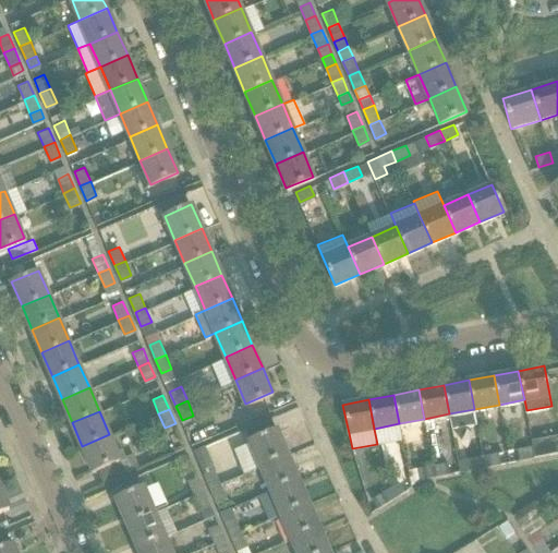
[(250,441),(259,465),(287,454),(277,429),(250,441)]
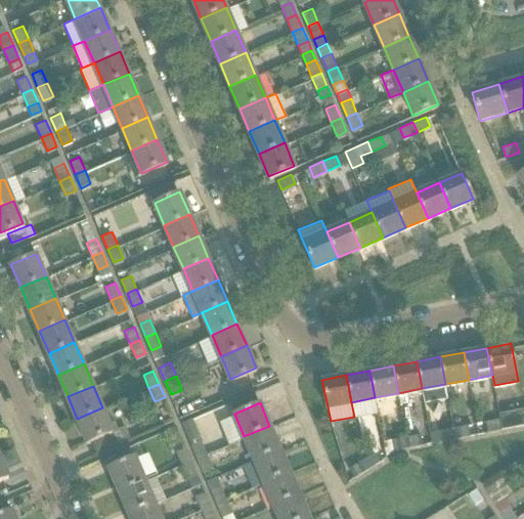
[(498,411),(499,417),(501,427),(523,422),(523,413),(523,406),(498,411)]
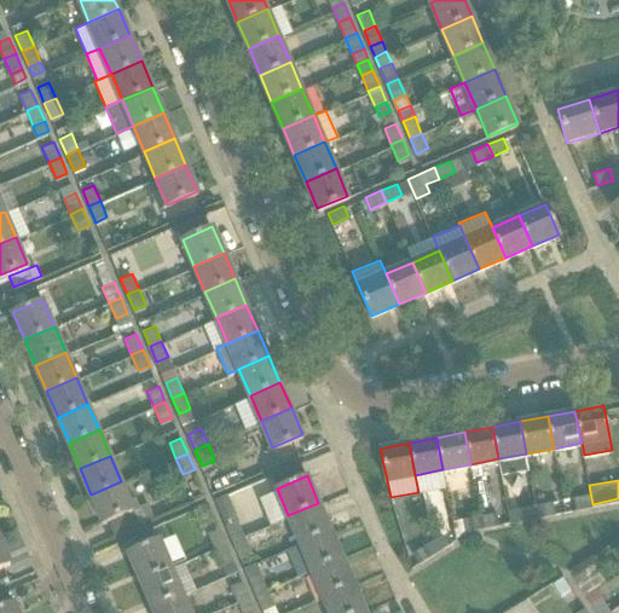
[(121,481),(91,495),(103,521),(108,519),(114,532),(138,522),(121,481)]
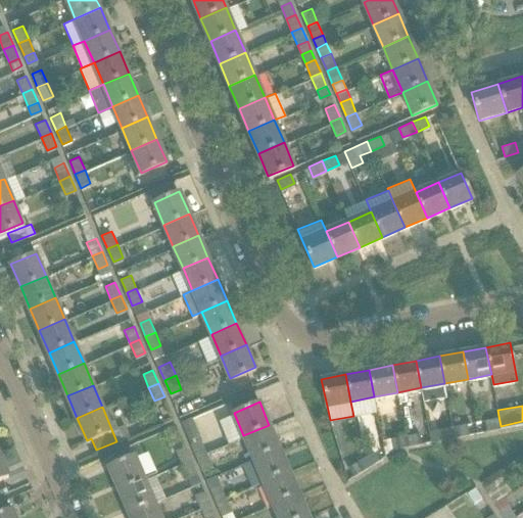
[(181,421),(196,457),(206,452),(191,416),(181,421)]
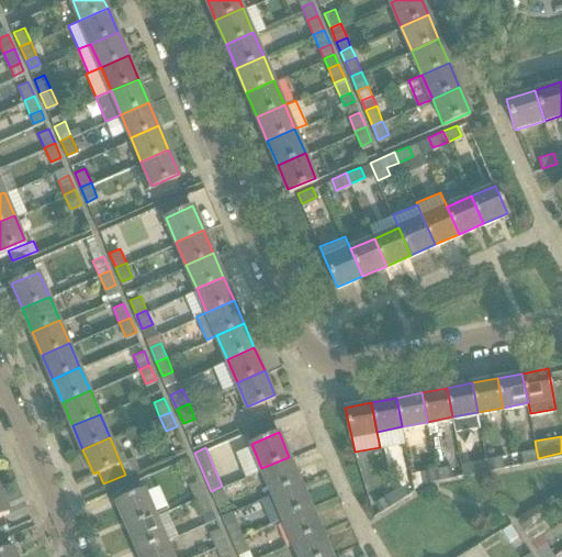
[(538,458),(536,447),(521,449),(524,461),(538,458)]
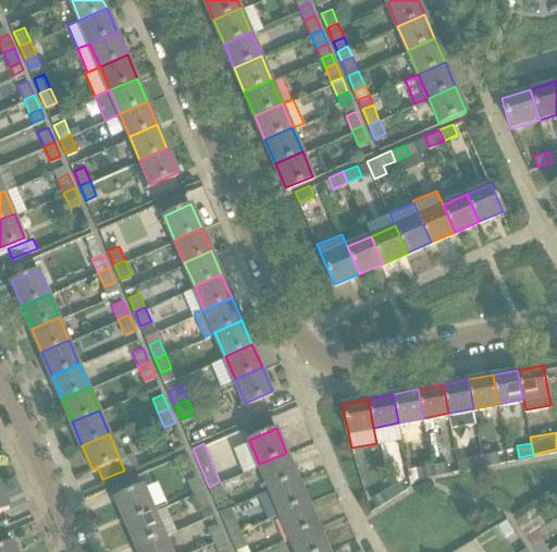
[(496,452),(482,454),(484,464),(498,461),(496,452)]
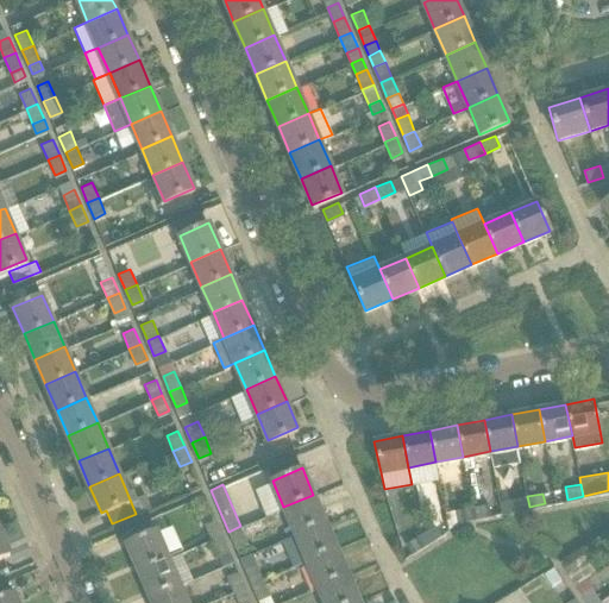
[(283,507),(295,533),(325,520),(313,495),(283,507)]
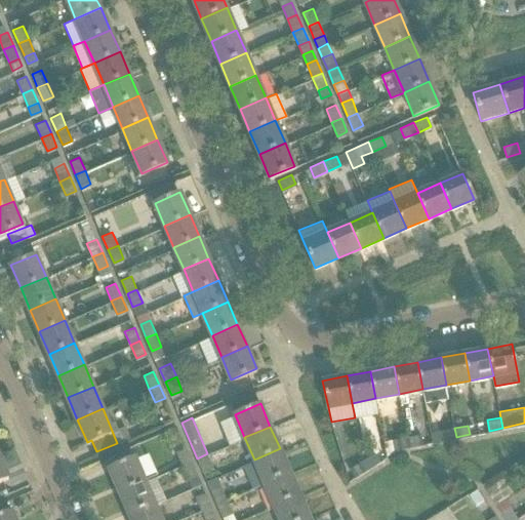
[(454,428),(430,433),(432,442),(456,437),(454,428)]
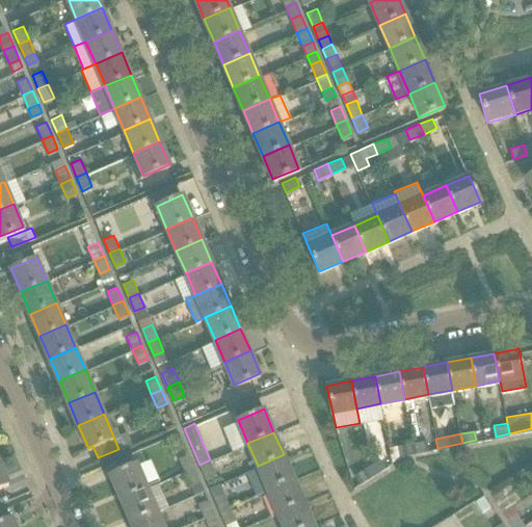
[(426,441),(413,443),(415,452),(428,449),(426,441)]
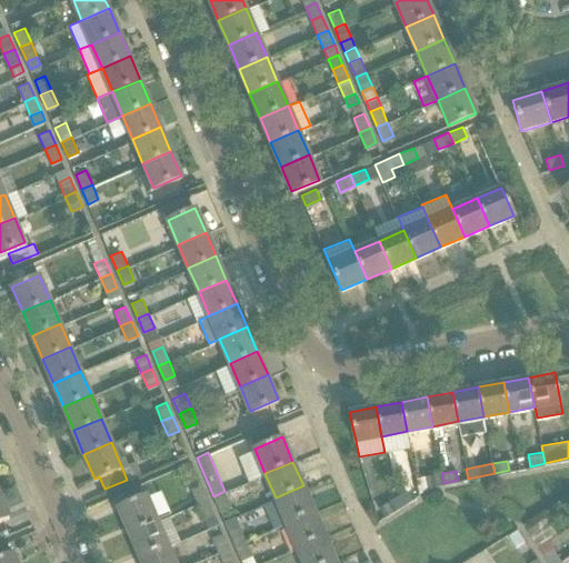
[(443,483),(441,473),(425,476),(427,486),(443,483)]
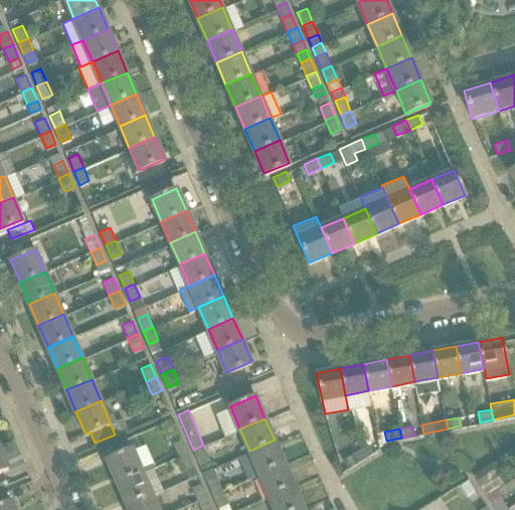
[(173,442),(179,456),(188,451),(183,438),(173,442)]
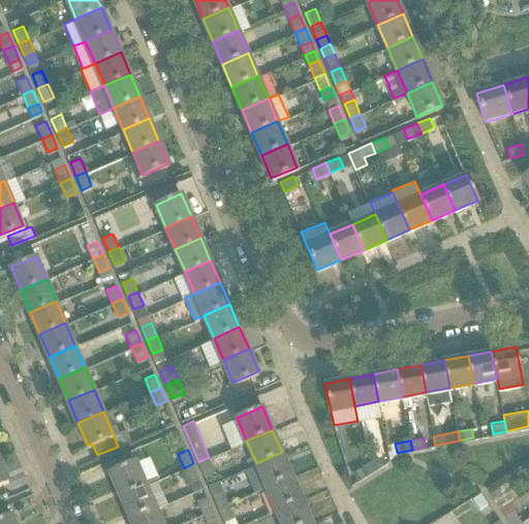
[(282,452),(256,463),(267,486),(291,475),(282,452)]
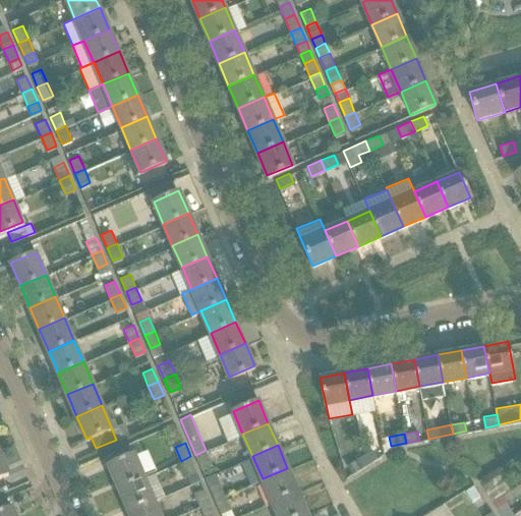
[(371,448),(360,455),(365,464),(377,457),(371,448)]
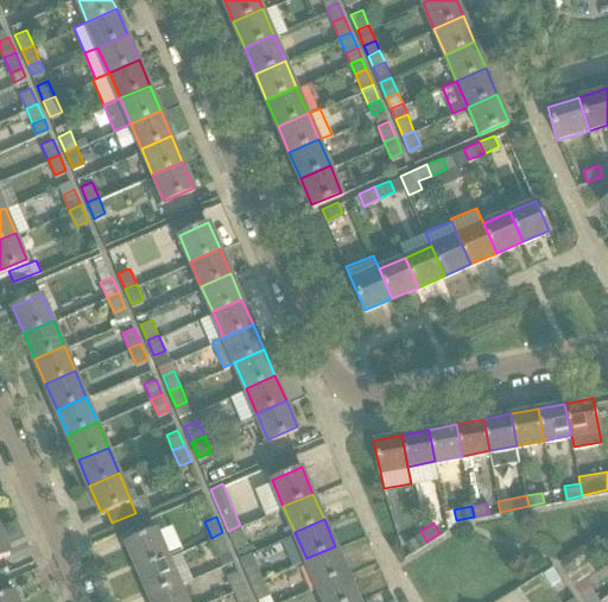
[(240,525),(228,531),(235,546),(247,542),(240,525)]
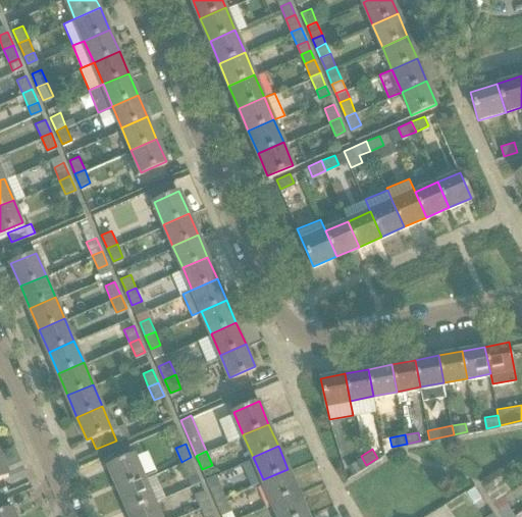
[(521,454),(502,467),(506,472),(521,461),(521,454)]
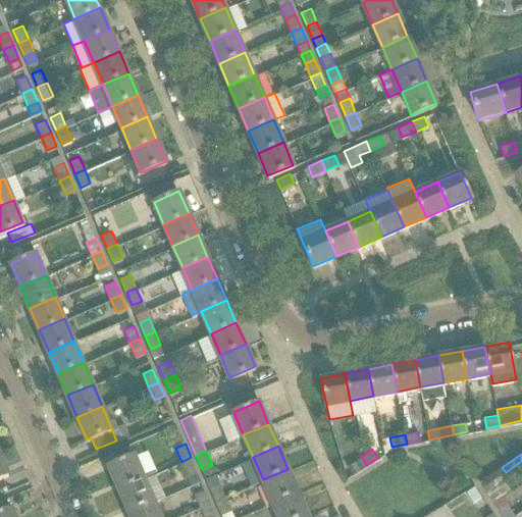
[(109,466),(119,488),(144,477),(135,455),(109,466)]
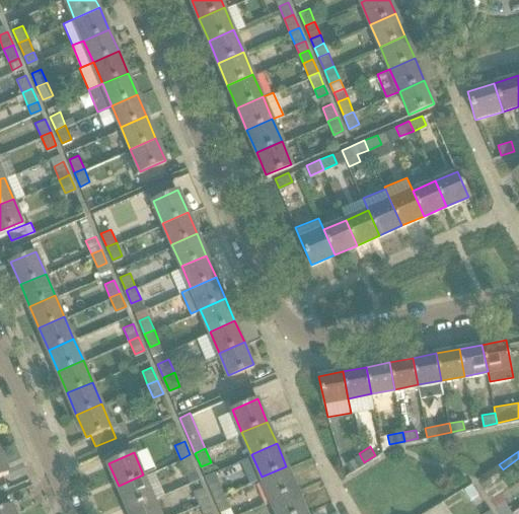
[(364,462),(359,453),(346,462),(351,470),(364,462)]
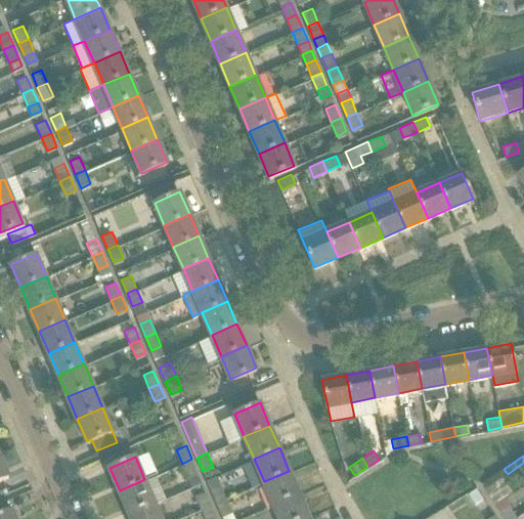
[(191,459),(182,464),(187,477),(198,473),(191,459)]
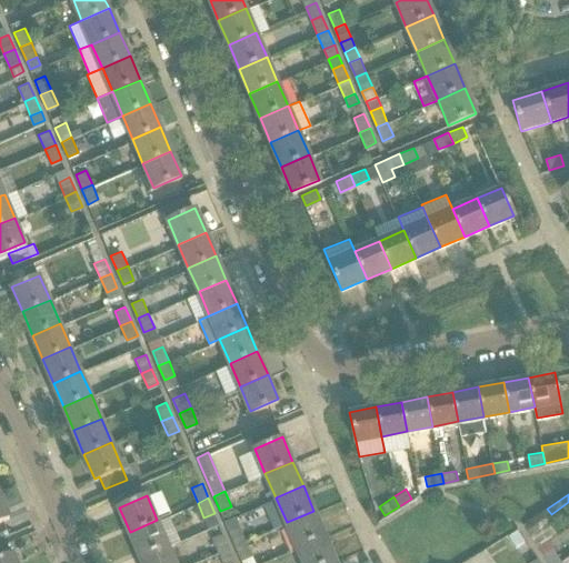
[(287,522),(297,546),(325,535),(313,511),(287,522)]
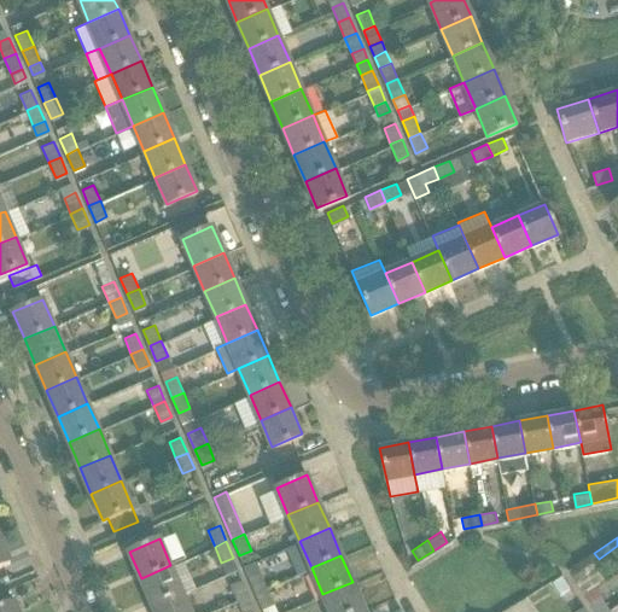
[(256,560),(244,565),(249,576),(256,592),(267,587),(261,571),(256,560)]
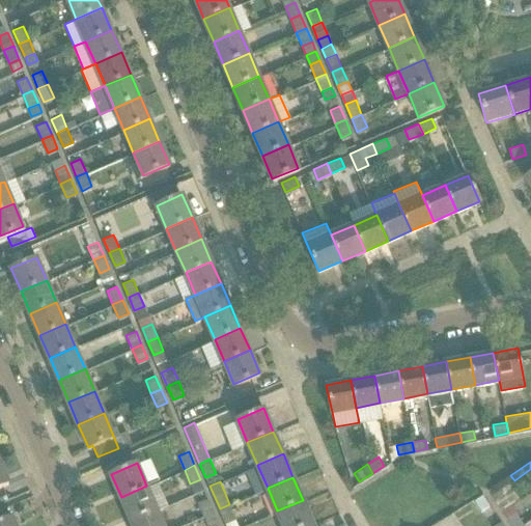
[(504,495),(497,483),(487,490),(495,501),(504,495)]
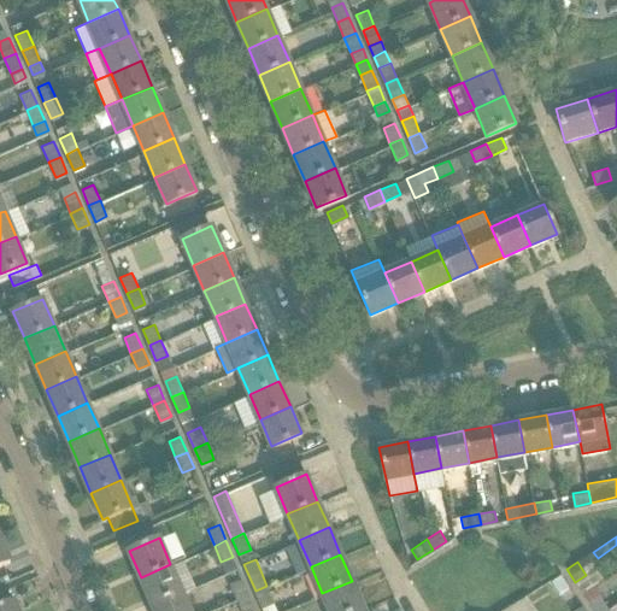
[(141,577),(152,604),(182,591),(170,564),(141,577)]
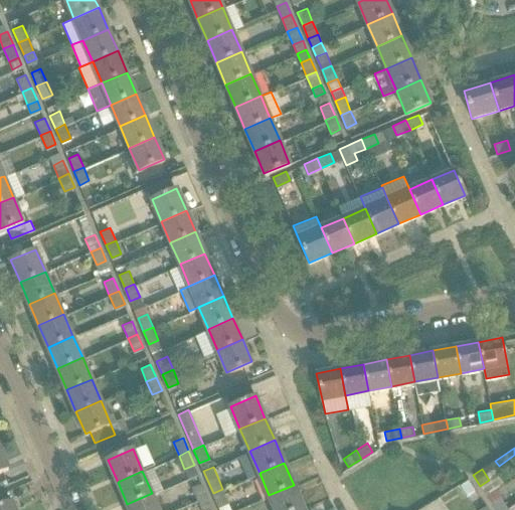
[(468,479),(460,484),(467,494),(475,488),(468,479)]
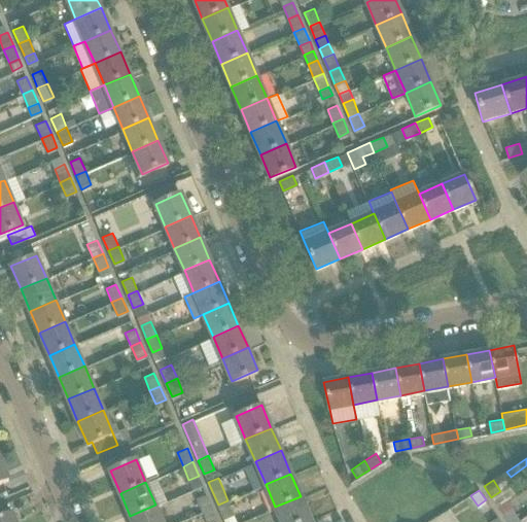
[(197,497),(203,512),(212,507),(207,493),(197,497)]
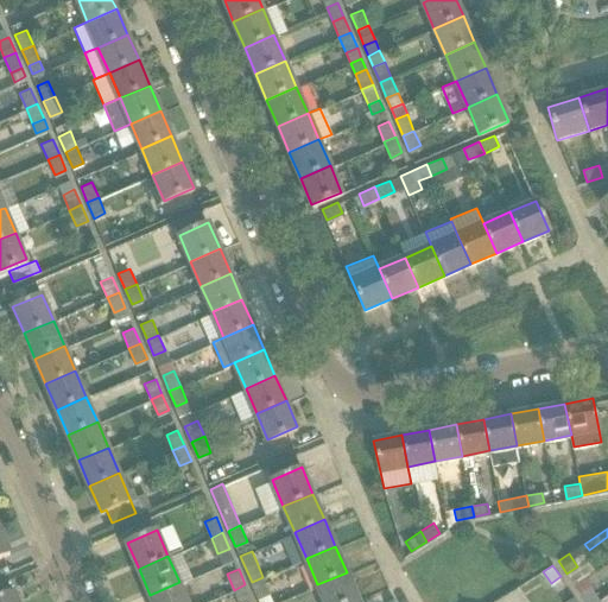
[(317,584),(324,601),(348,601),(358,599),(347,572),(317,584)]
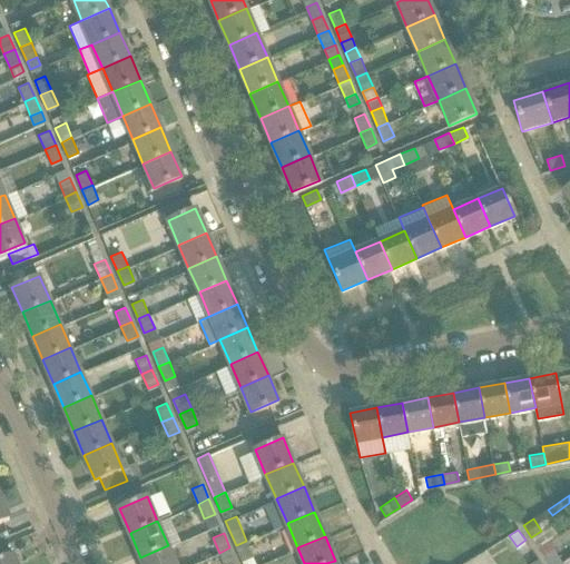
[(246,541),(236,545),(242,560),(244,563),(256,563),(253,555),(246,541)]
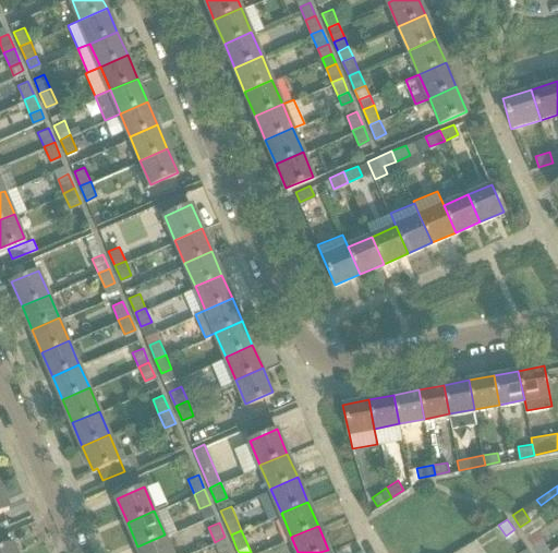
[(137,547),(140,552),(171,552),(165,535),(137,547)]
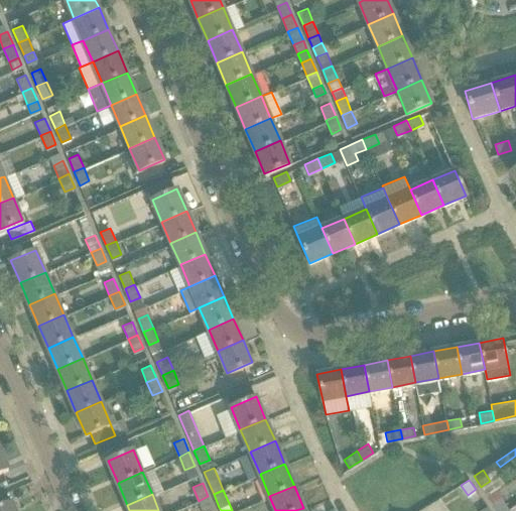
[(208,496),(199,501),(203,510),(214,510),(208,496)]
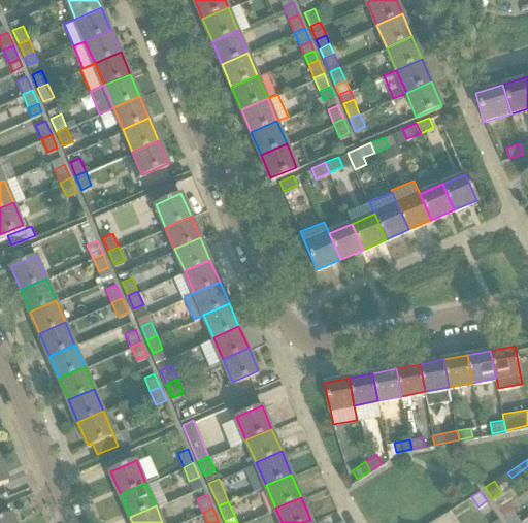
[(503,514),(508,522),(518,522),(521,522),(512,509),(503,514)]
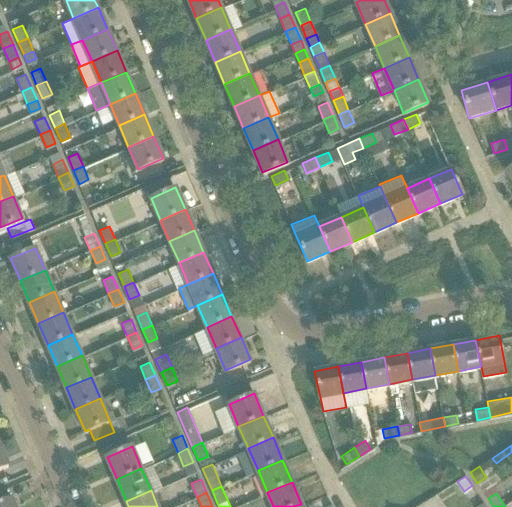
[(0,502),(0,506),(15,506),(12,497),(0,502)]
